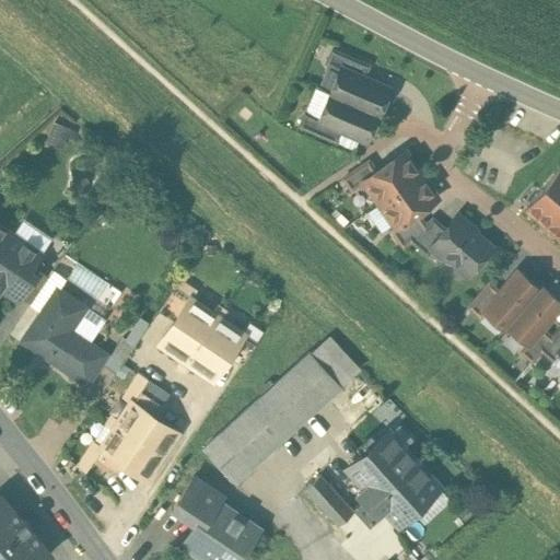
[(369,65),(333,49),(326,62),(340,69),(341,68),(363,77),(369,65)]
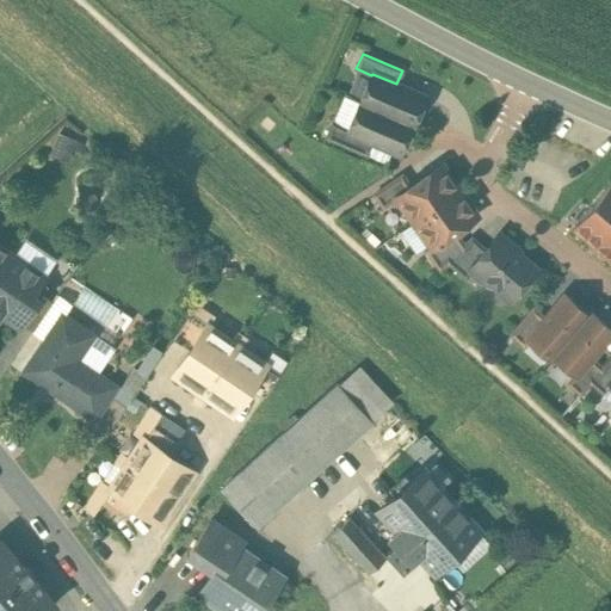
[(396,84),(372,74),(371,75),(360,103),(413,124),(425,97),(396,84)]
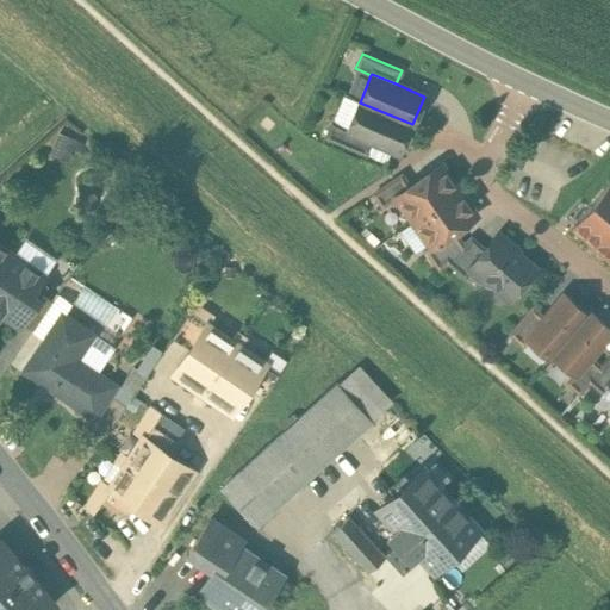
[(412,124),(360,103),(348,129),(347,130),(372,141),(400,153),(412,124)]
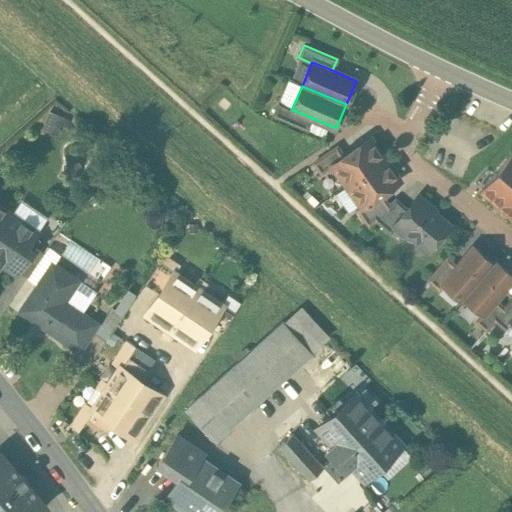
[(312,118),(291,109),(292,108),(279,103),(274,115),(307,129),(312,118)]
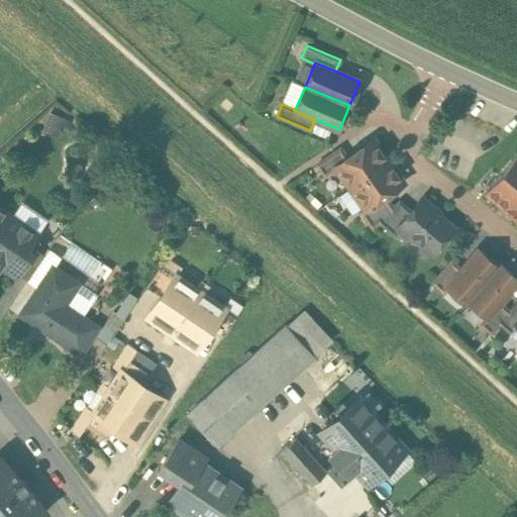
[(49,110),(41,127),(57,134),(65,117),(49,110)]
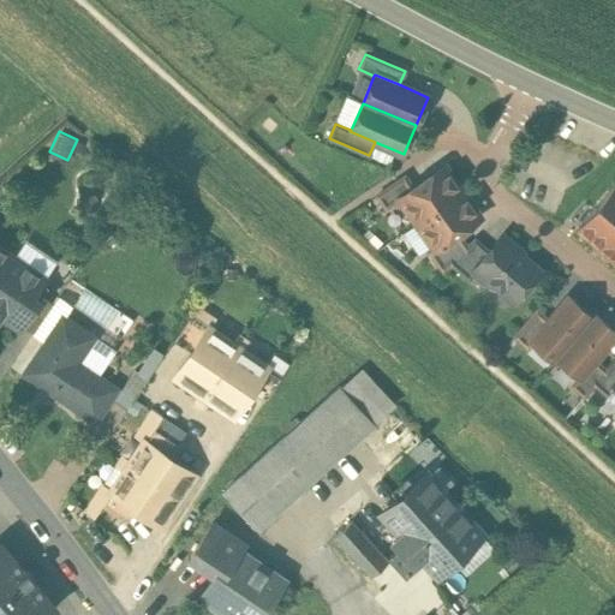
[(413,187),(399,197),(400,198),(417,224),(463,191),(445,166),(413,187)]
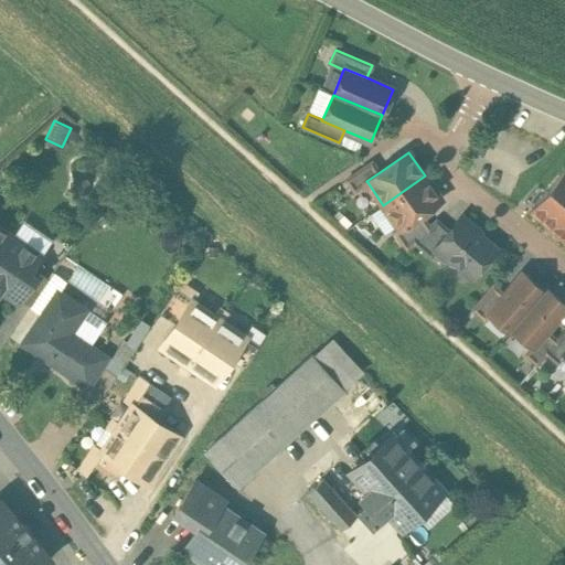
[(372,162),(347,180),(354,191),(368,182),(366,181),(380,172),(372,162)]
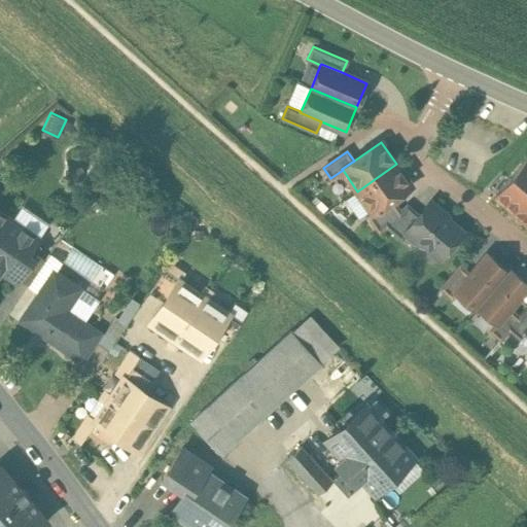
[(526,157),(494,197),(526,223),(526,157)]
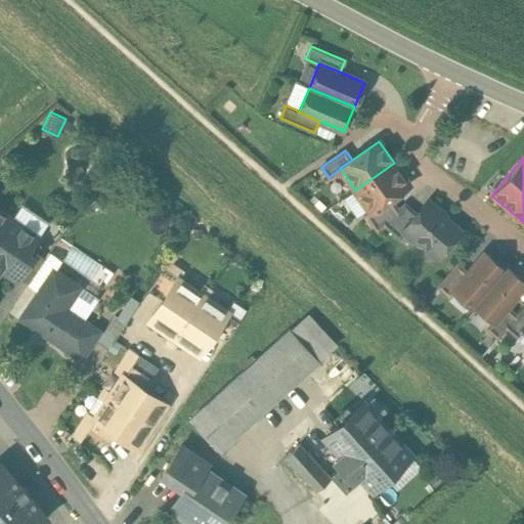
[(394,163),(355,190),(369,211),(370,212),(390,199),(408,184),(394,163)]
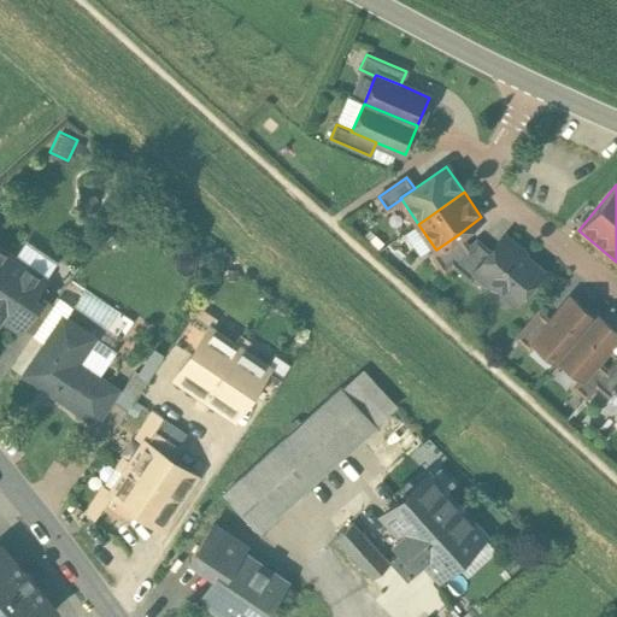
[(459,234),(436,250),(435,248),(430,252),(445,271),(452,264),(469,248),(469,247),(459,234)]
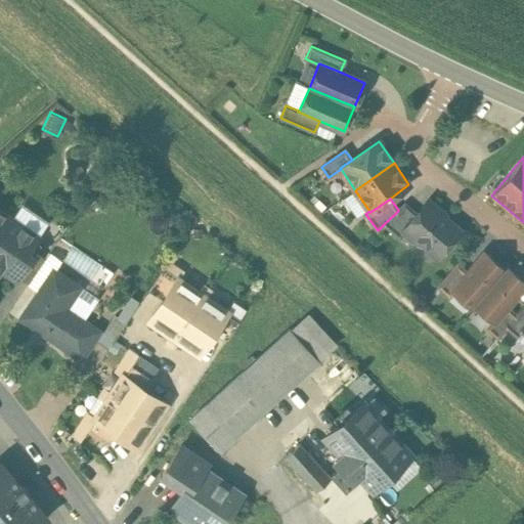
[(461,230),(427,202),(416,214),(404,228),(406,229),(438,257),(461,230)]
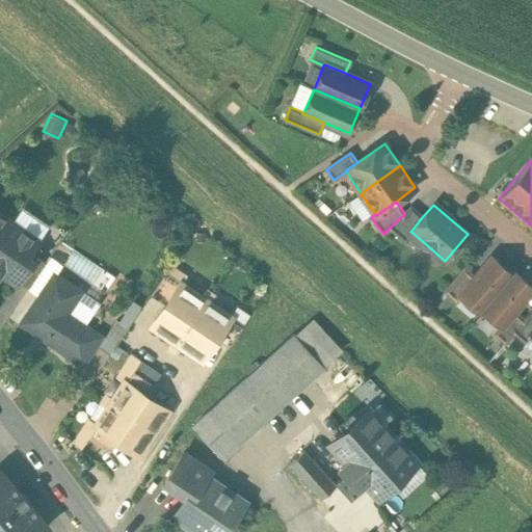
[(404,214),(390,228),(405,241),(413,233),(410,232),(422,217),(411,208),(404,213),(404,214)]
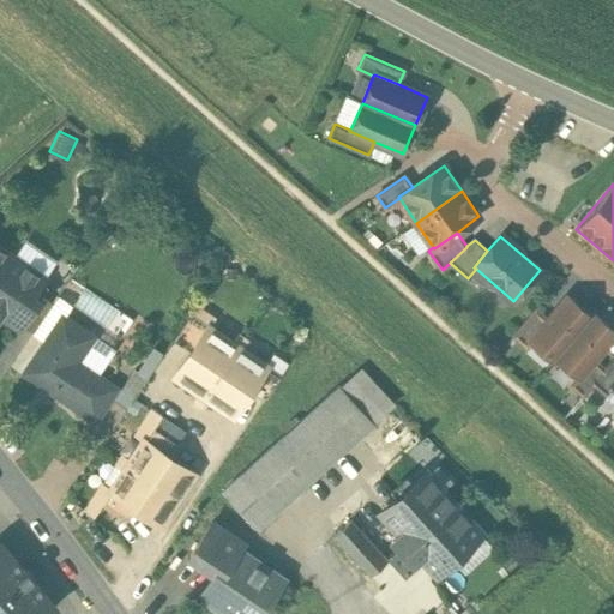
[(43,278),(0,247),(0,308),(23,324),(38,301),(31,296),(43,278)]
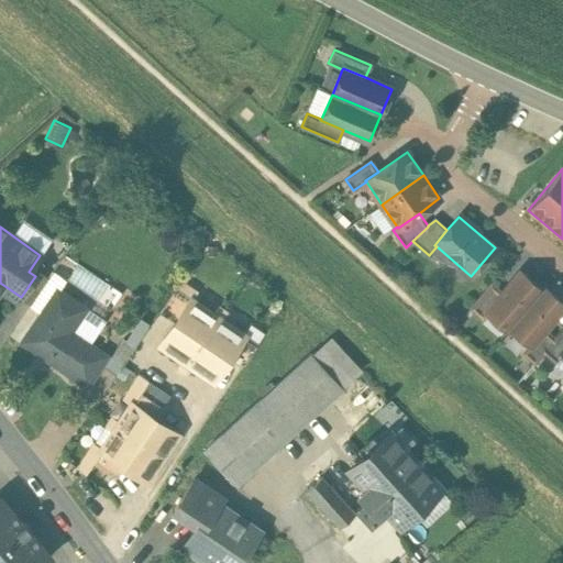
[(35,276),(21,297),(31,305),(48,278),(37,272),(35,276)]
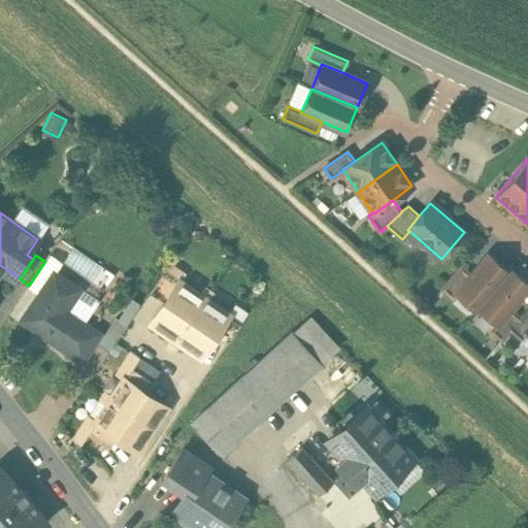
[(470,275),(456,292),(456,293),(476,310),(479,307),(508,272),(507,271),(488,255),(470,275)]
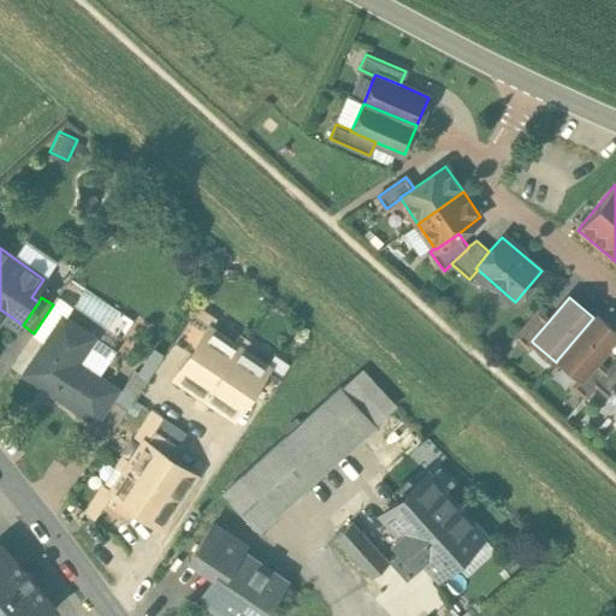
[(217,320),(197,307),(190,317),(211,330),(217,320)]
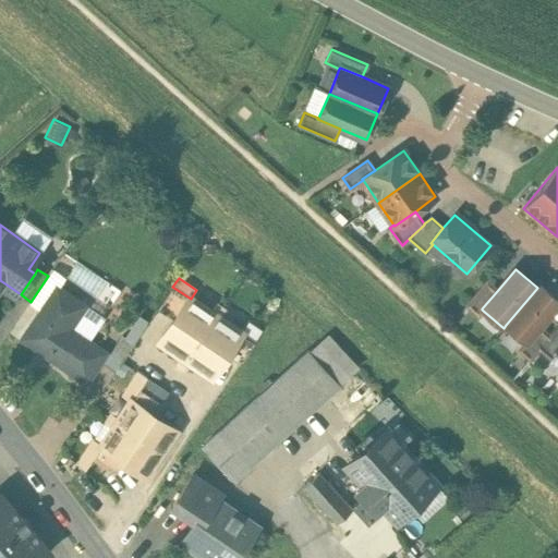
[(487,282),(468,305),(478,314),(482,310),(482,308),(497,291),(487,282)]
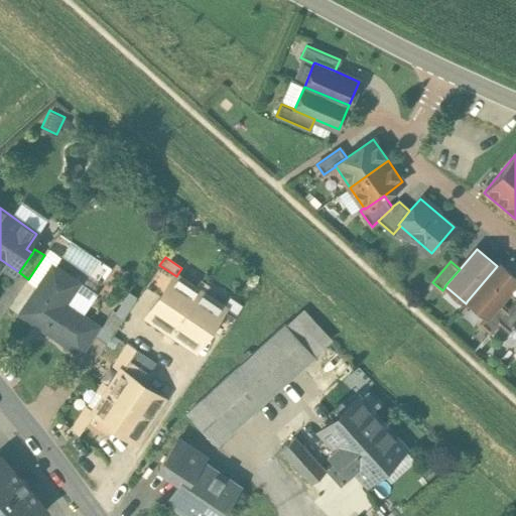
[(497,266),(468,300),(486,316),(487,317),(499,302),(515,283),(515,277),(499,263),(496,265),(497,266)]
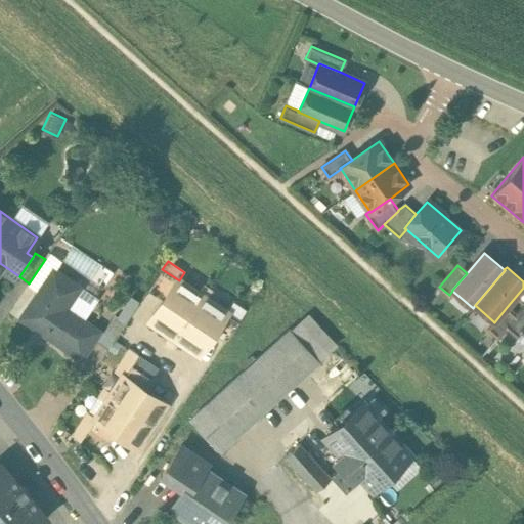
[(79,286),(53,269),(22,317),(82,357),(100,331),(64,307),(79,286)]
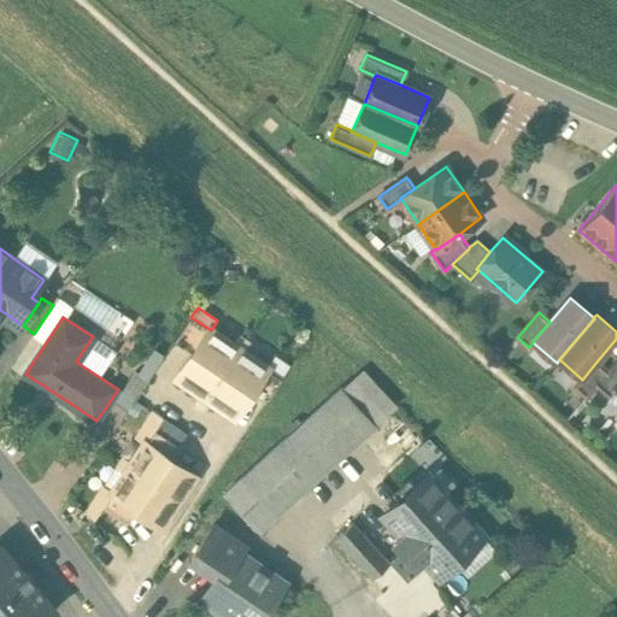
[(191,317),(175,341),(194,354),(211,330),(191,317)]
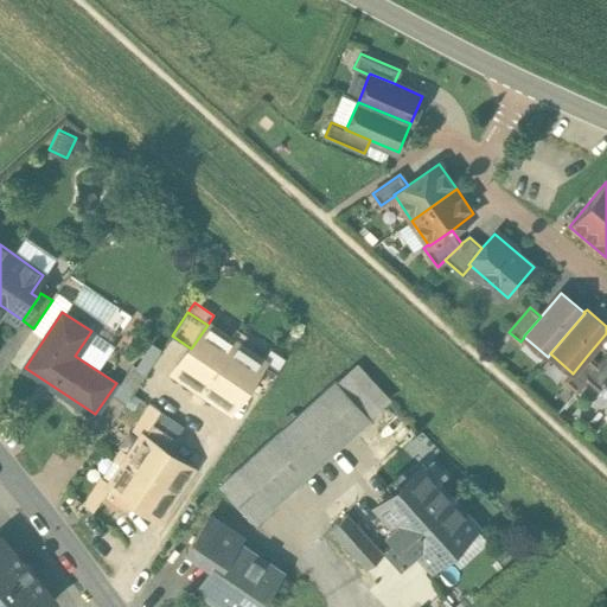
[(230,340),(208,325),(191,349),(176,372),(199,388),(206,394),(230,409),(247,385),(262,362),(240,346),(230,340)]
